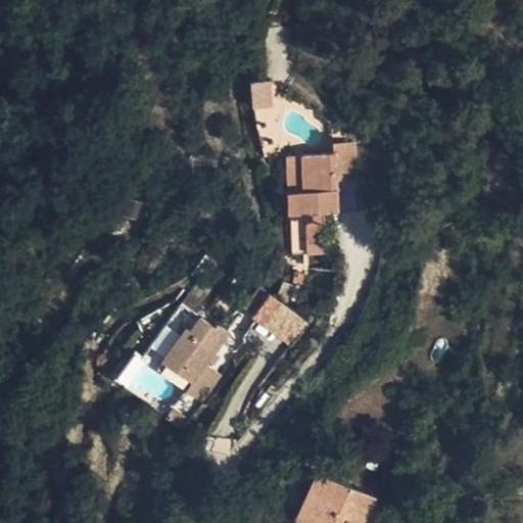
[(252,106),(272,106),(272,83),(252,83),(252,106)]
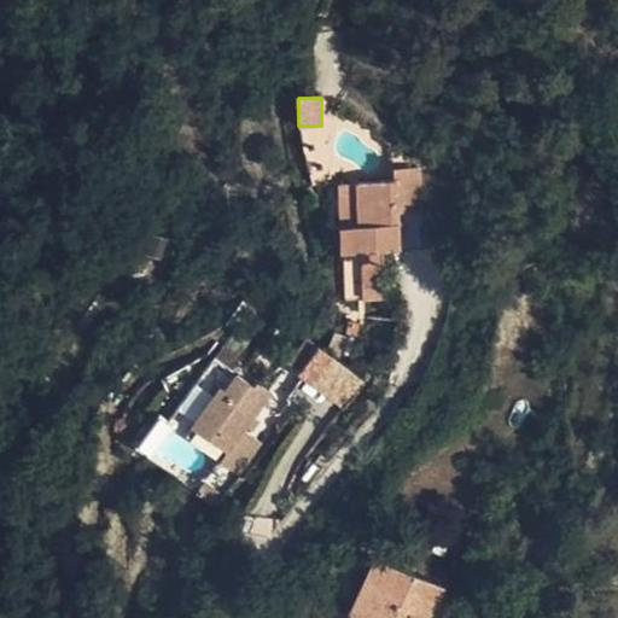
[(431,278),(433,242),(454,243),(455,196),(430,196),(429,208),(391,207),(391,252),(383,252),(382,277),(394,277),(414,278),(431,278)]
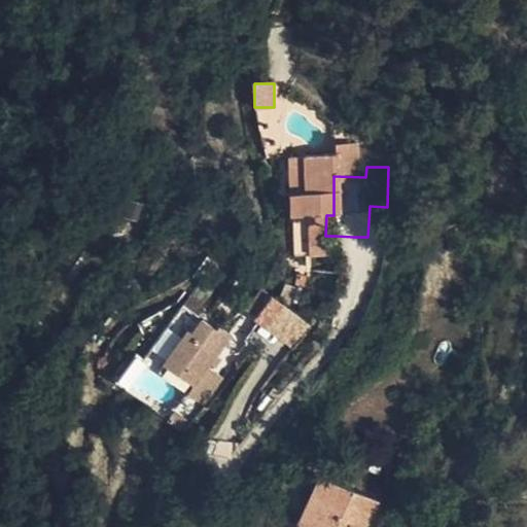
[(334,215),(334,176),(318,175),(317,236),(325,236),(326,215),(334,215)]
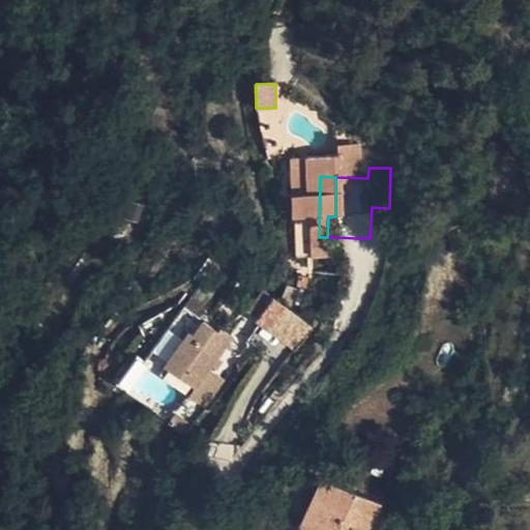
[(273,298),(256,323),(294,352),(313,327),(273,298)]
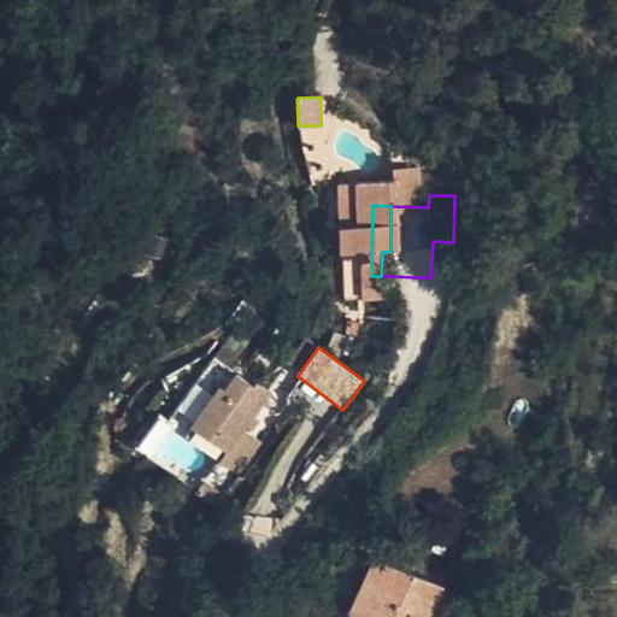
[(240,469),(286,411),(276,401),(270,406),(256,392),(241,406),(236,401),(206,438),(240,469)]
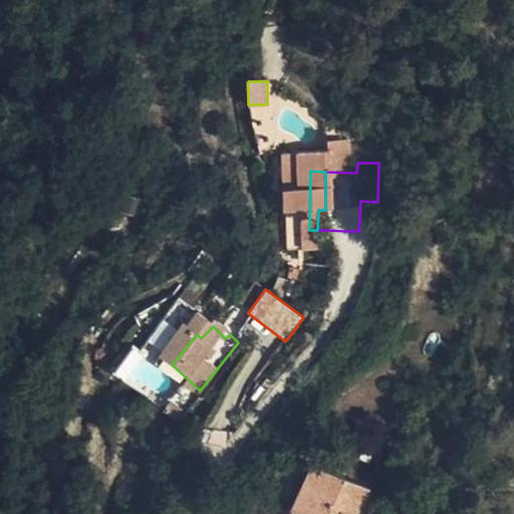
[(165,372),(195,398),(200,391),(172,364),(165,372)]
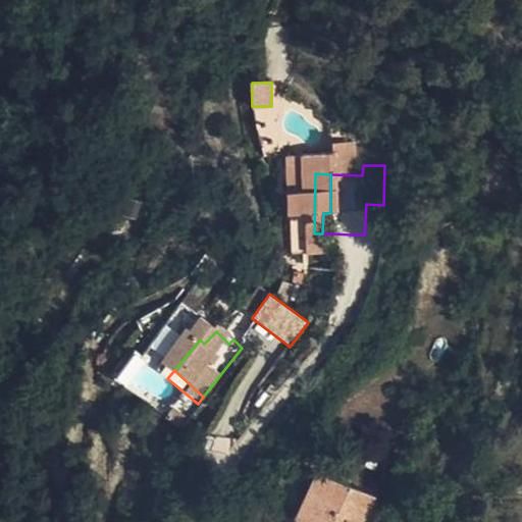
[(203,397),(198,404),(214,416),(235,390),(218,377),(203,397)]
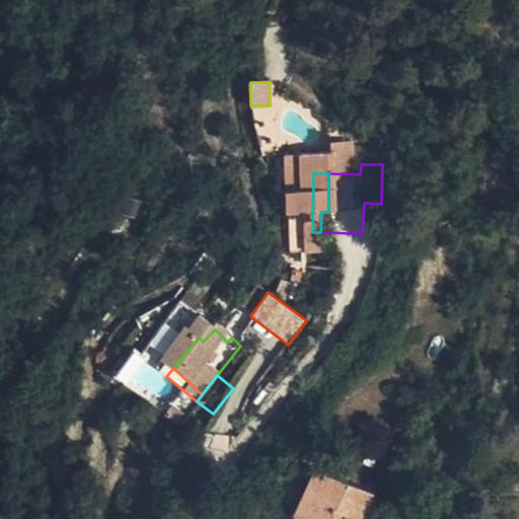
[(352,500),(376,518),(377,518),(430,457),(379,417),(324,483),(349,503),(352,500)]
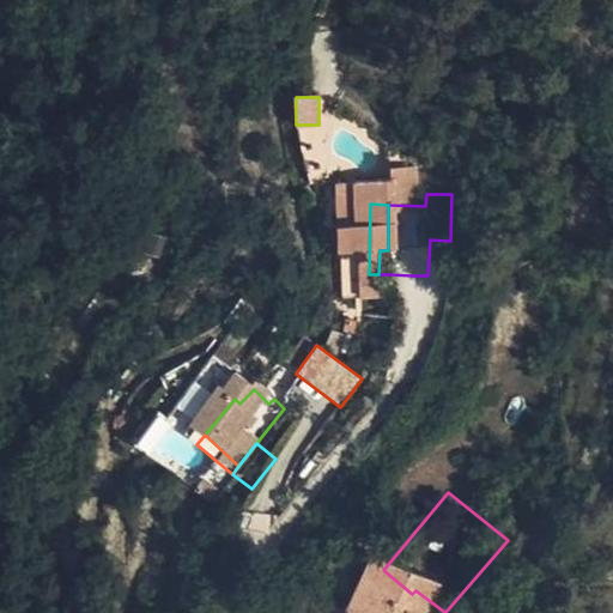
[(216,495),(210,502),(228,517),(235,509),(216,495)]
